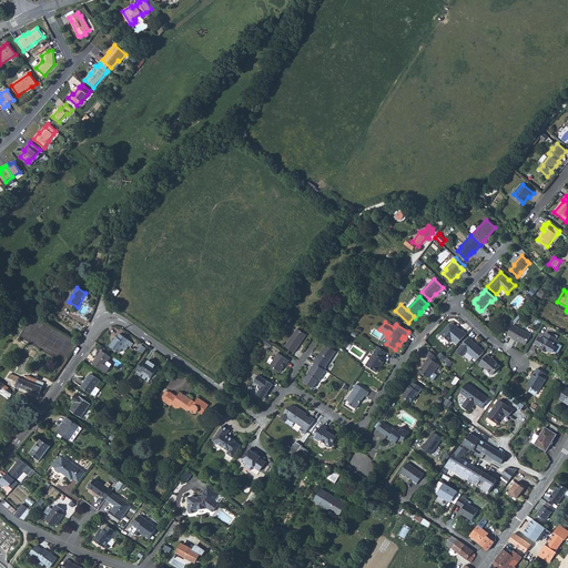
[(460,333),(459,331),(460,330),(454,324),(449,324),(440,334),(450,343),(453,341),(457,345),(467,334),(463,331),(460,333)]
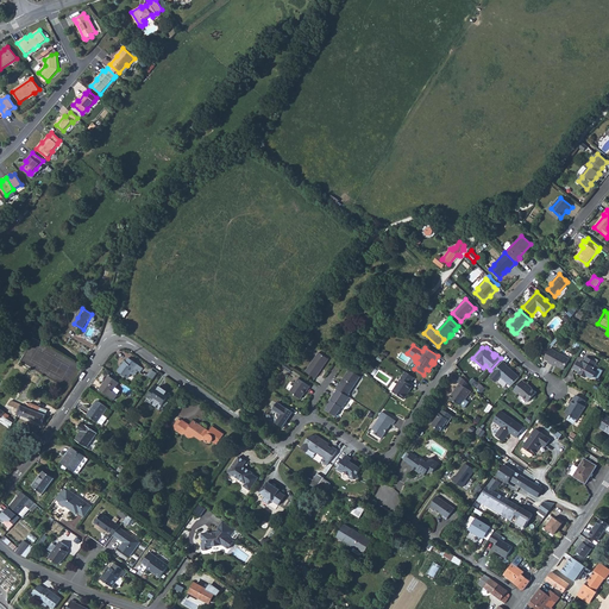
[(558,365),(564,369),(570,359),(554,351),(548,363),(553,365),(553,364),(557,366),(558,365)]
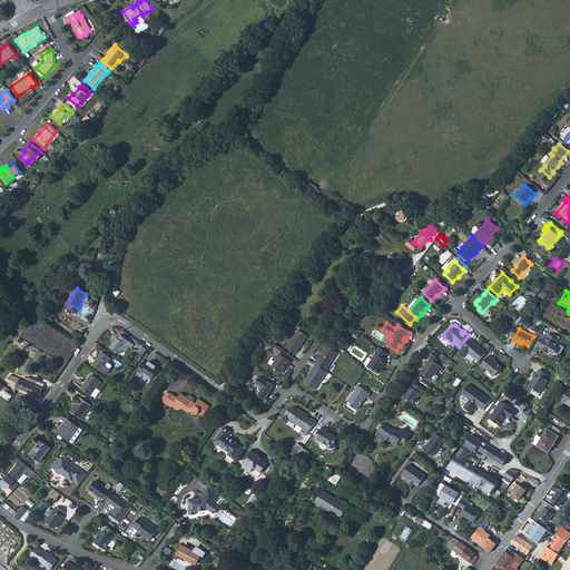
[(295,354),(307,336),(298,330),(286,347),(295,354)]
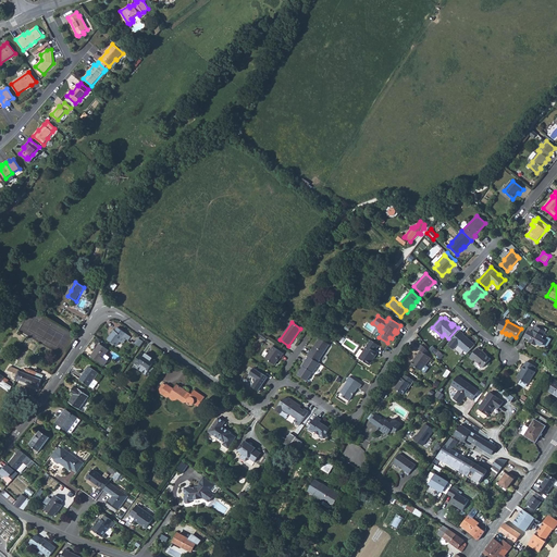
[(542,335),(544,331),(536,326),(533,332),(531,331),(529,332),(525,337),(529,339),(531,339),(530,342),(536,345),(537,344),(541,346),(543,345),(545,341),(543,339),(544,337),(543,336),(542,335)]
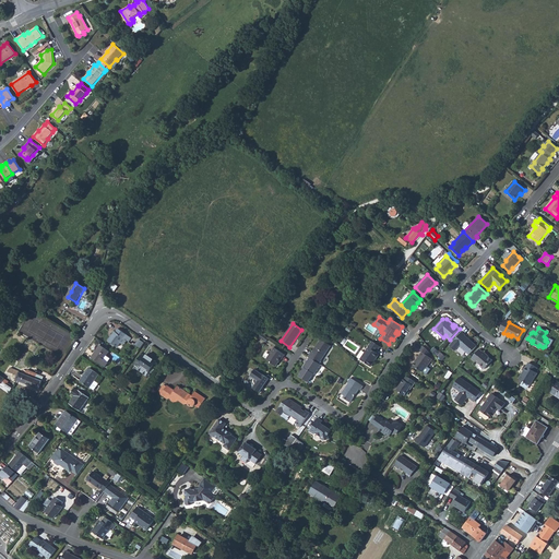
[(132,339),(118,329),(116,332),(108,341),(118,347),(121,343),(125,339),(127,341),(129,342),(132,339)]
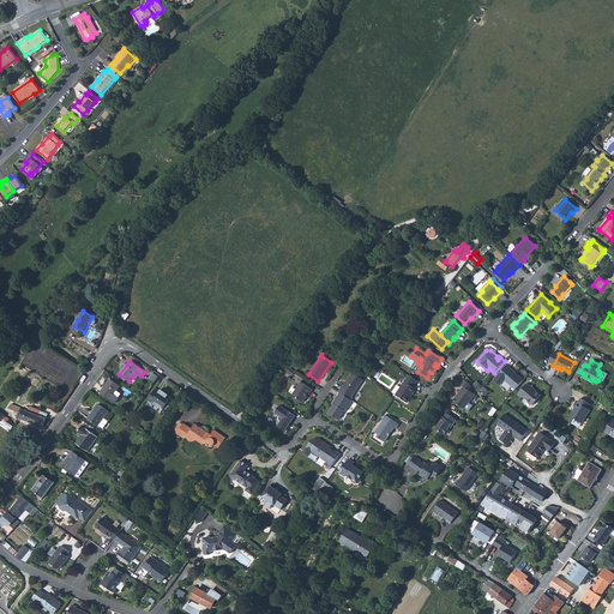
[(524,380),(511,368),(512,368),(507,365),(494,380),(500,385),(505,380),(516,390),(524,380)]
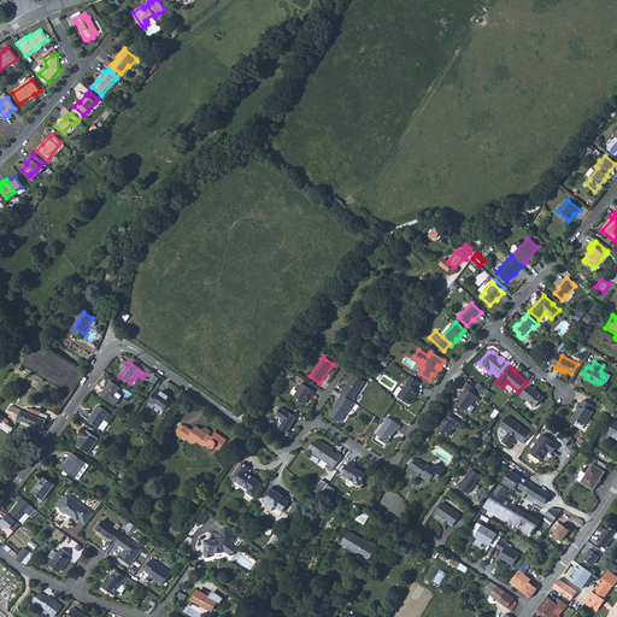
[(354,398),(365,382),(354,375),(344,389),(340,394),(342,394),(353,401),(354,399),(354,398)]
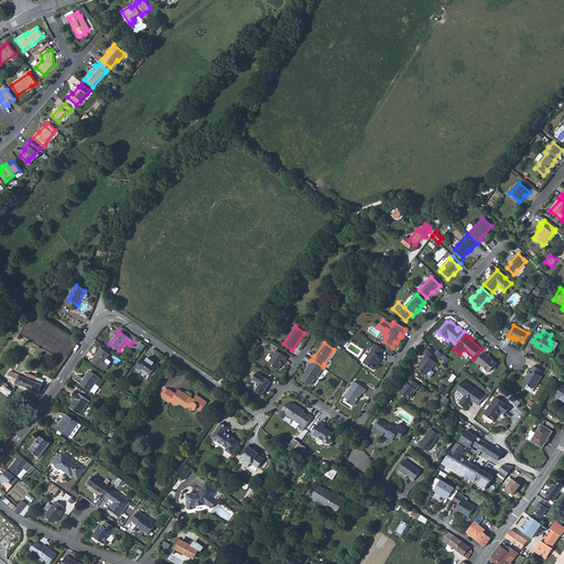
[(375,370),(382,358),(380,356),(383,350),(376,344),(371,350),(368,356),(369,356),(365,364),(375,370)]
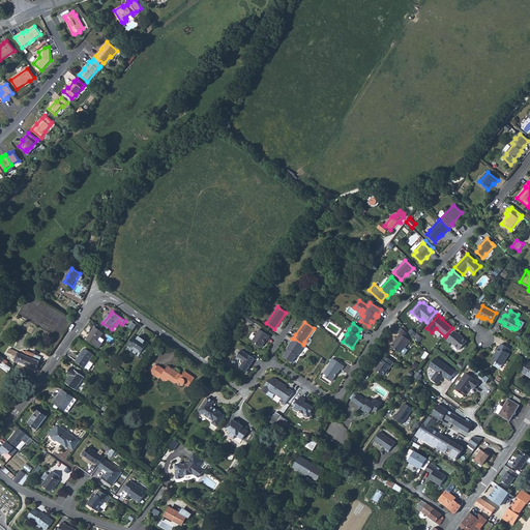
[(98,341),(104,333),(95,327),(87,339),(99,348),(102,344),(98,341)]
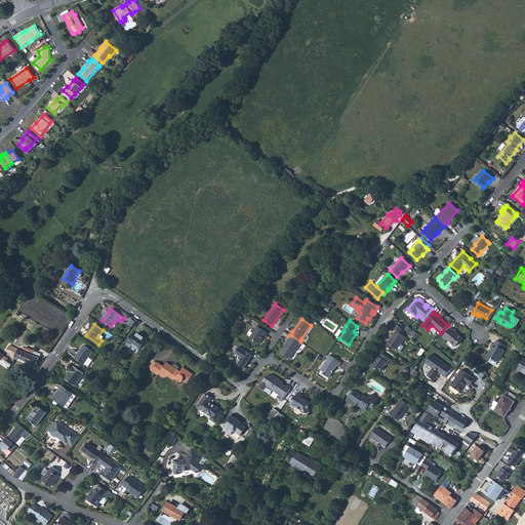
[(389,344),(397,350),(400,345),(400,346),(406,337),(404,335),(402,334),(404,331),(399,326),(397,325),(395,329),(397,330),(392,337),(393,338),(389,344)]
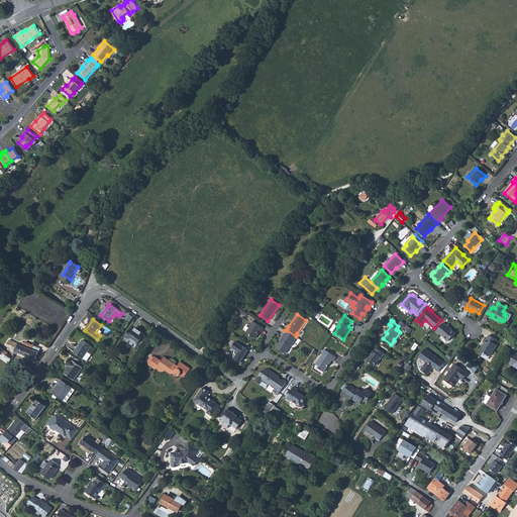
[(261,332),(264,328),(253,321),(246,332),(255,338),(259,333),(260,331),(261,332)]
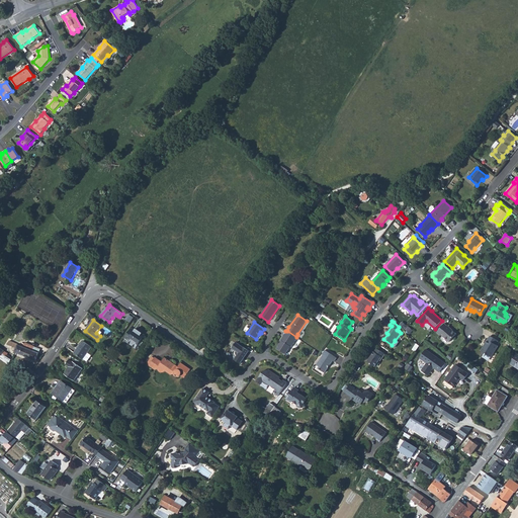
[(441,334),(449,342),(456,334),(450,329),(451,329),(448,326),(447,326),(444,324),(437,332),(440,335),(441,334)]
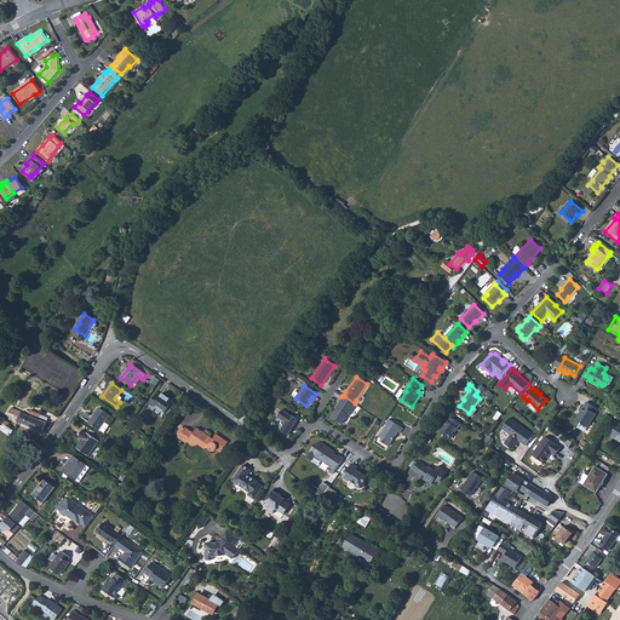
[(170,408),(173,402),(162,395),(162,396),(158,392),(148,407),(164,417),(170,408)]
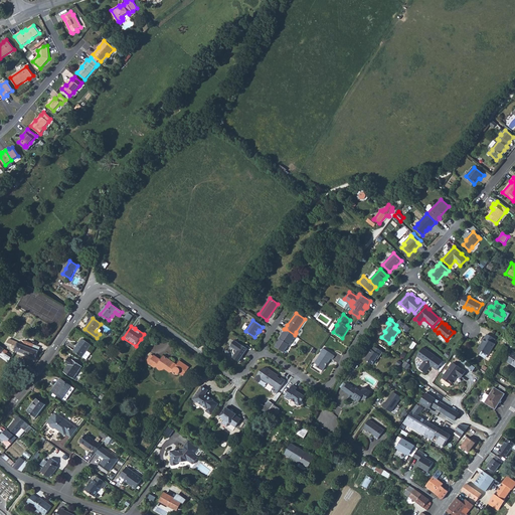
[(290,345),(296,336),(295,335),(286,329),(280,338),(281,339),(276,346),(284,352),(289,344),(290,345)]
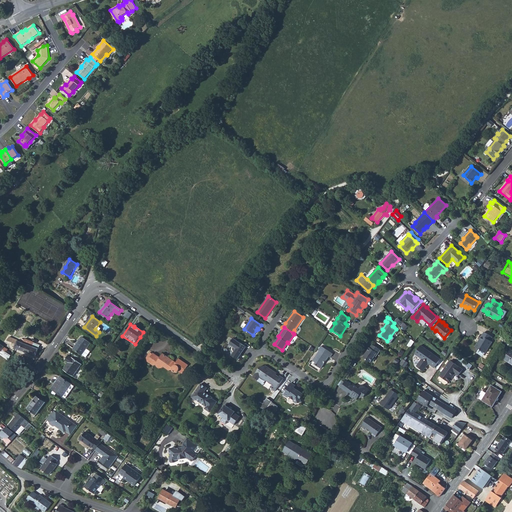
[(492,342),(490,340),(492,337),(485,332),(476,347),(486,353),(492,342)]
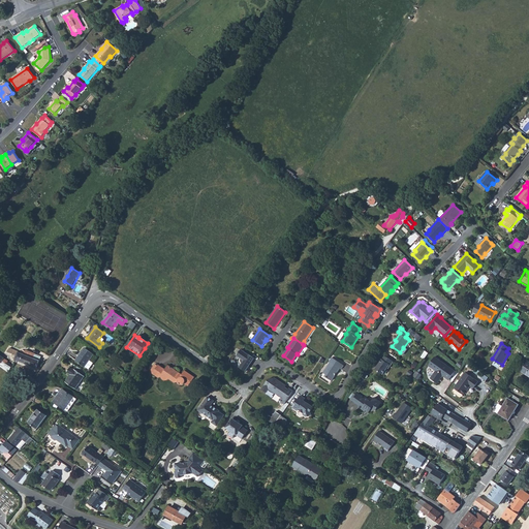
[(40,361),(41,356),(34,353),(26,350),(26,351),(25,351),(25,350),(24,350),(23,350),(22,350),(22,351),(22,352),(22,353),(20,352),(10,348),(8,351),(18,355),(16,360),(37,369),(40,361)]
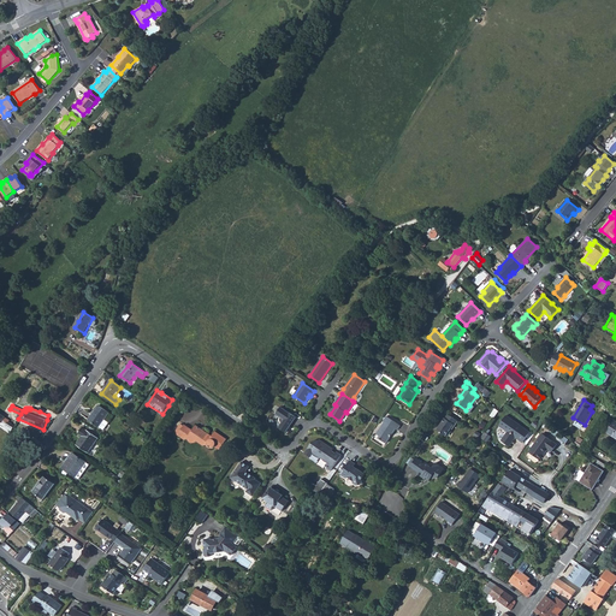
[(105,420),(110,413),(99,406),(89,420),(99,427),(100,427),(104,430),(108,422),(105,420)]
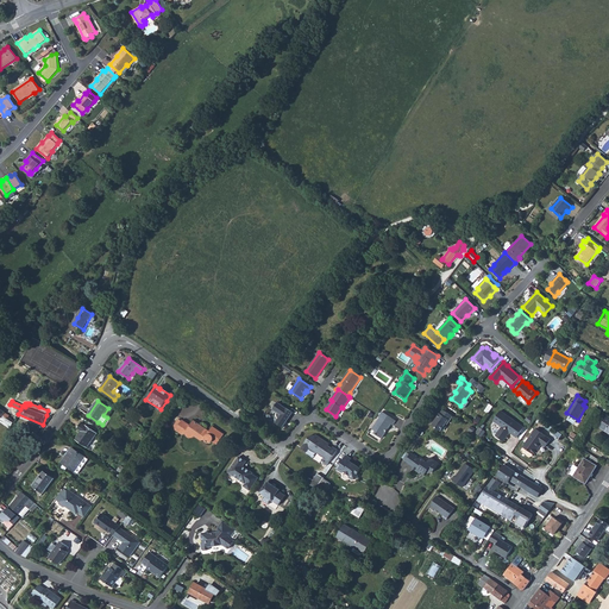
[(284,401),(282,403),(295,412),(296,408),(284,401)]
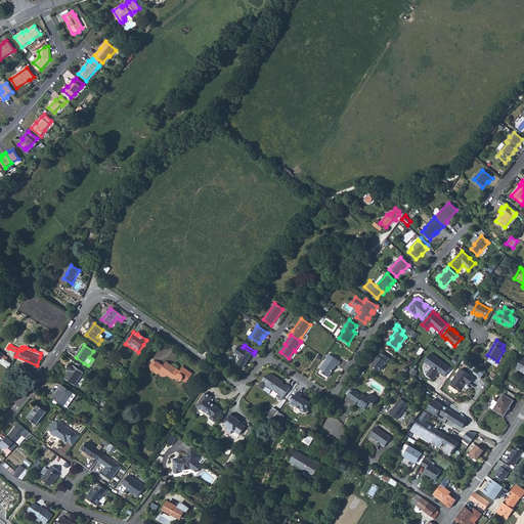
[(237,363),(244,367),(252,355),(246,351),(239,346),(235,352),(238,355),(237,356),(237,357),(238,358),(238,359),(239,360),(237,363)]
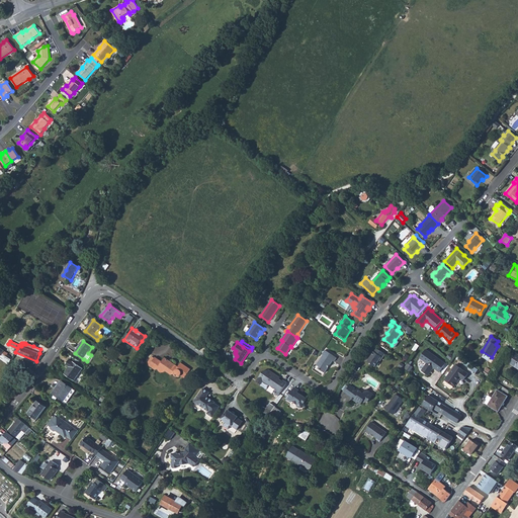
[(380,361),(385,354),(377,348),(374,351),(373,351),(369,357),(370,358),(367,361),(375,366),(378,361),(380,361)]
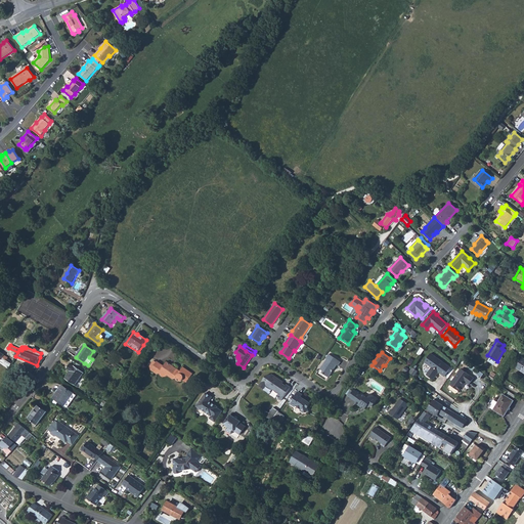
[(451,367),(431,353),(425,362),(432,367),(427,375),(433,380),(439,373),(444,377),(451,367)]
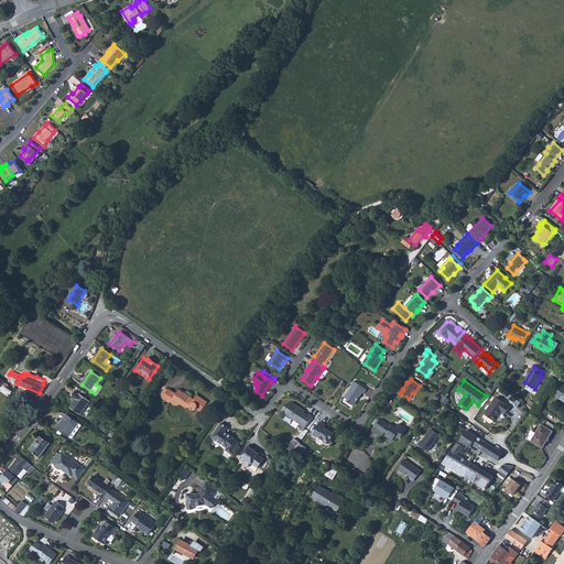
[(367,389),(354,381),(350,386),(351,387),(345,397),(348,399),(347,401),(354,405),(362,392),(364,393),(367,389)]
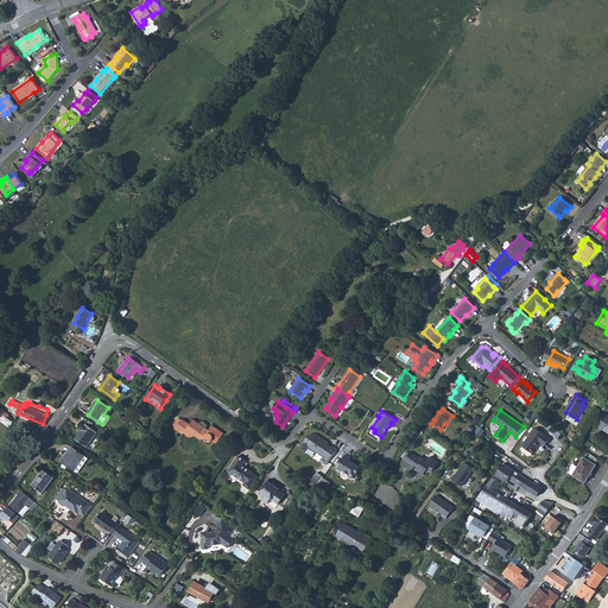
[(225,434),(213,425),(209,430),(194,419),(190,424),(182,419),(182,420),(176,429),(182,434),(187,432),(187,431),(187,430),(189,426),(196,431),(195,435),(194,435),(201,439),(204,438),(204,439),(206,441),(207,442),(208,442),(209,442),(210,442),(211,442),(213,441),(216,444),(225,434)]
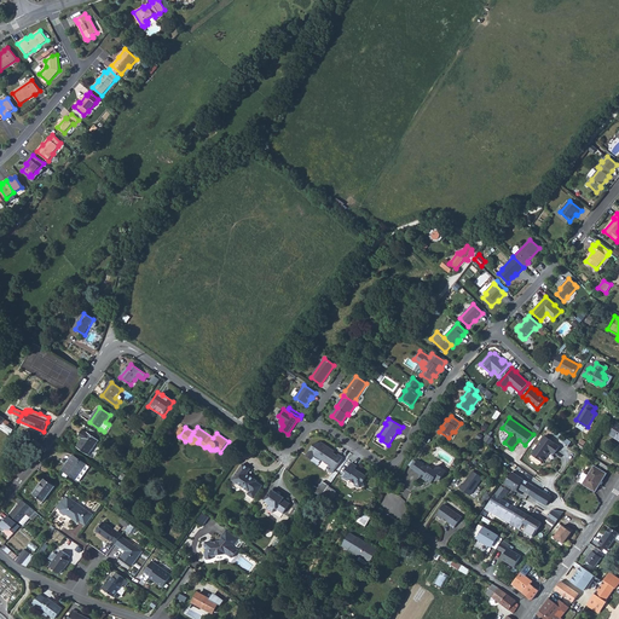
[(88,455),(99,440),(87,432),(87,433),(84,431),(79,435),(84,438),(77,446),(88,455)]
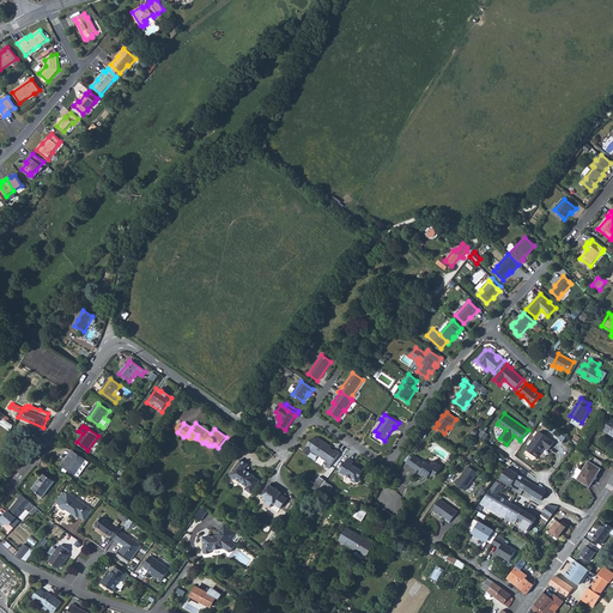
[(198,435),(190,430),(188,434),(188,435),(188,436),(188,437),(188,438),(189,439),(192,441),(193,441),(194,439),(195,439),(195,438),(196,438),(198,435)]
